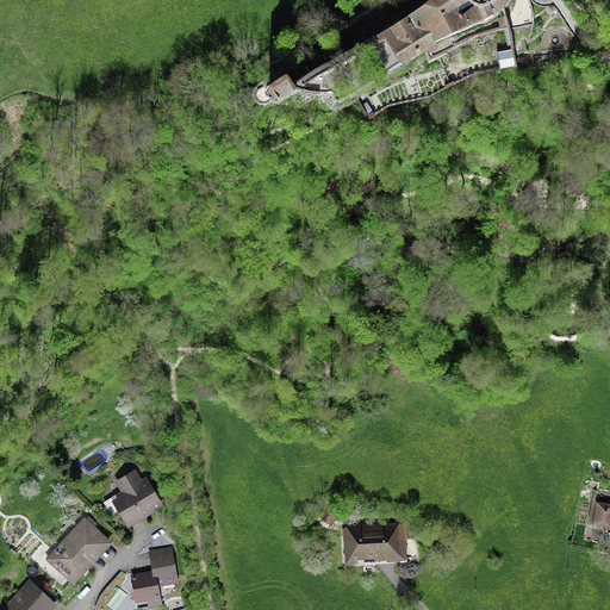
[(433,0),(408,17),(416,30),(430,35),(434,45),(484,24),(477,8),(453,22),(448,13),(470,1),(468,0),(433,0)]
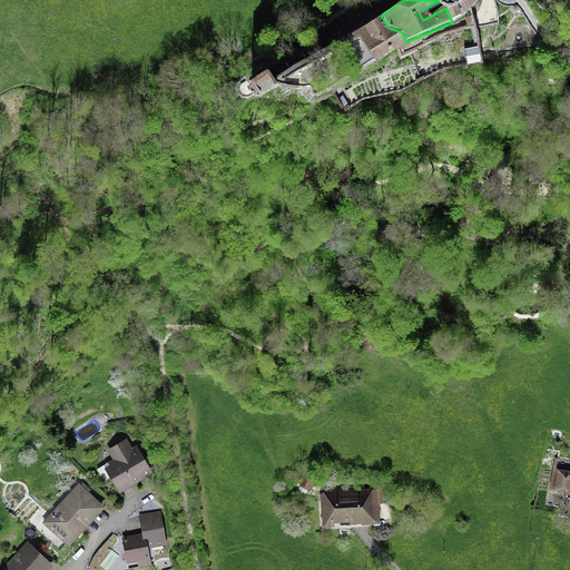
[(438,0),(439,1),(440,5),(445,8),(451,9),(455,8),(459,6),(461,2),(461,0),(438,0)]
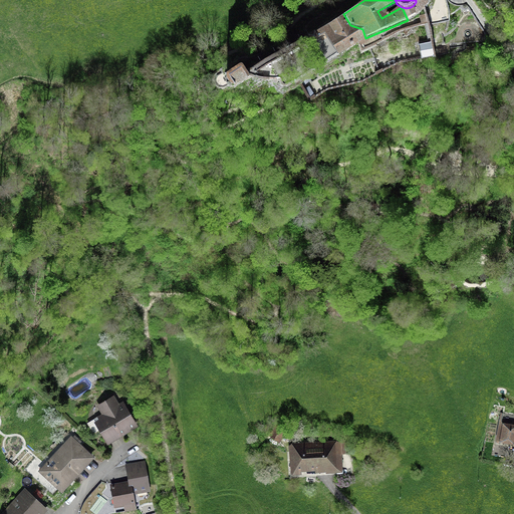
[(416,0),(416,2),(414,5),(411,7),(407,8),(402,7),(408,20),(417,17),(421,13),(424,10),(427,4),(428,0),(416,0)]
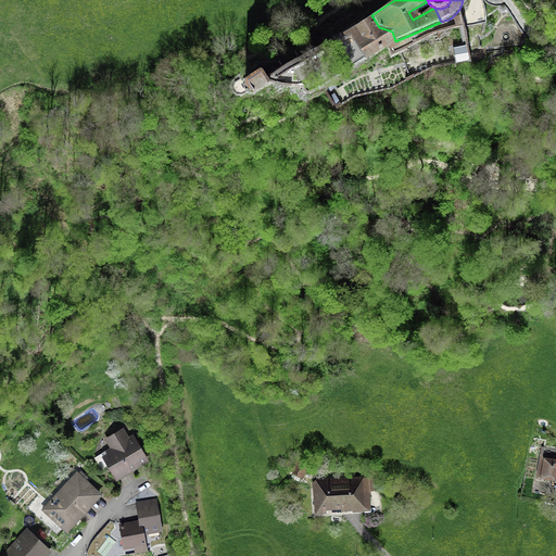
[(371,15),(342,33),(346,39),(351,37),(363,58),(365,60),(388,46),(392,43),(395,41),(392,32),(379,27),(371,15)]
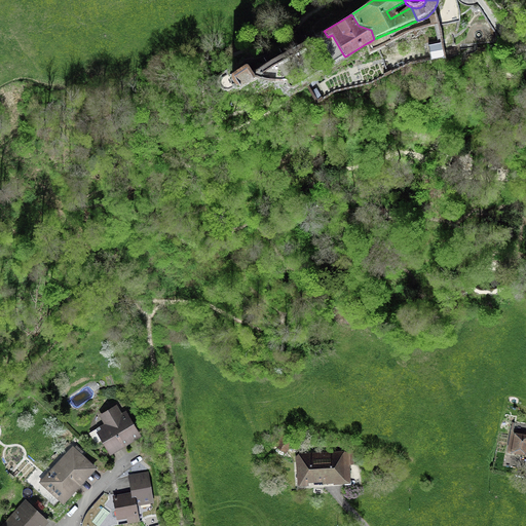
[(325,40),(321,33),(314,36),(318,43),(325,40)]
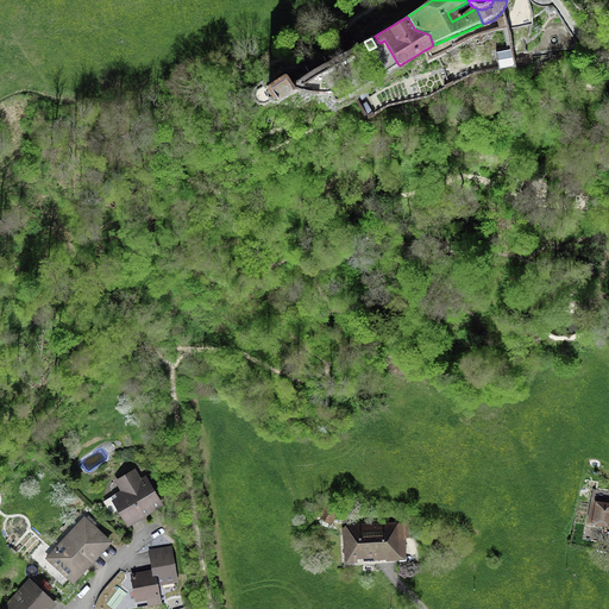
[(509,50),(495,52),(498,71),(513,68),(509,50)]
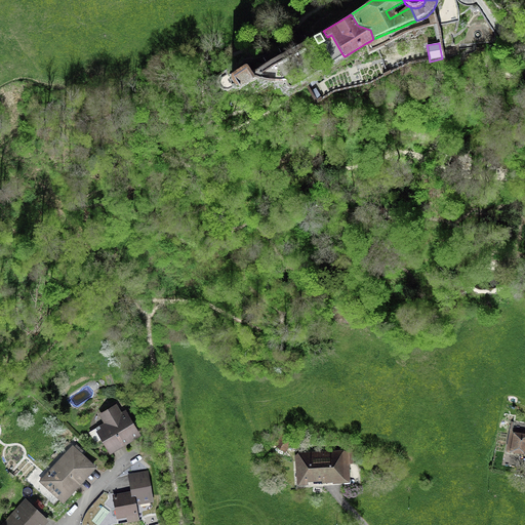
[(246,67),(230,76),(232,78),(233,80),(234,82),(239,90),(255,81),(250,73),(246,67)]
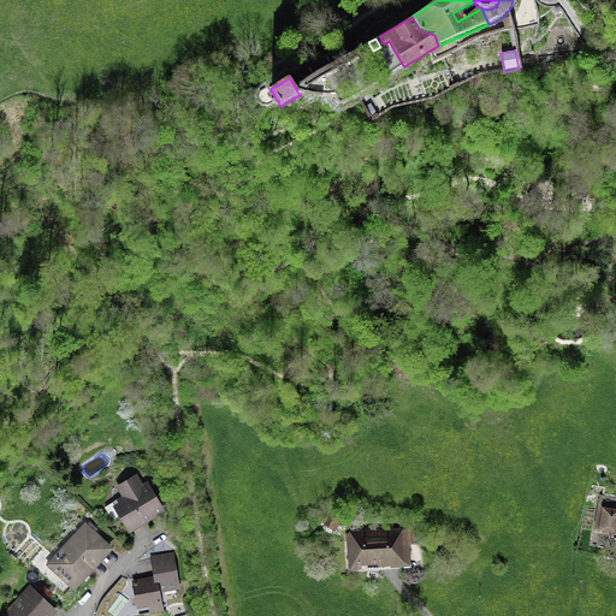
[(119,515),(128,528),(160,509),(147,486),(118,503),(116,501),(105,507),(105,509),(111,520),(119,515)]
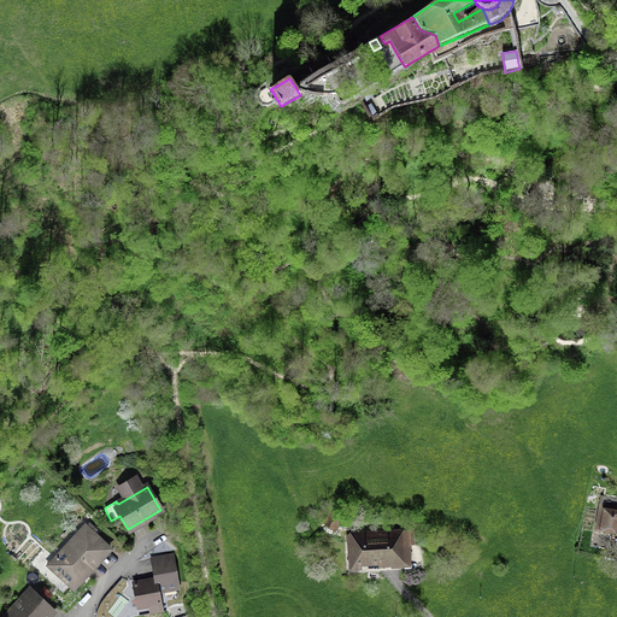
[(616,532),(616,499),(601,497),(595,529),(616,532)]
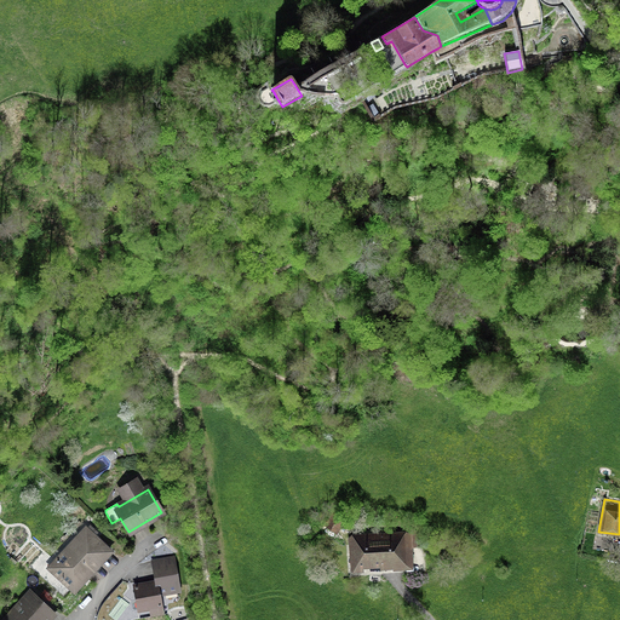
[(323,527),(334,534),(343,520),(333,514),(323,527)]
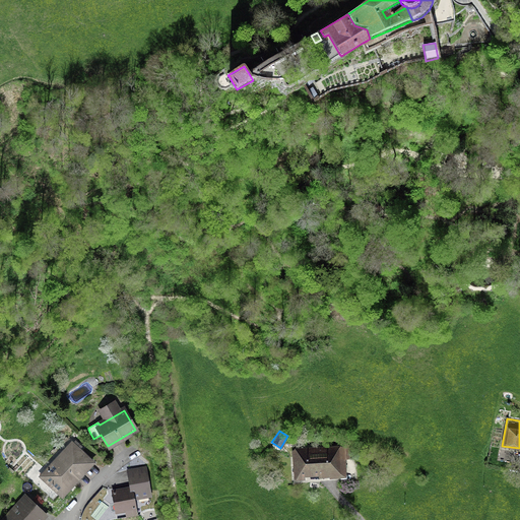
[(41,477),(61,496),(91,463),(71,444),(41,477)]
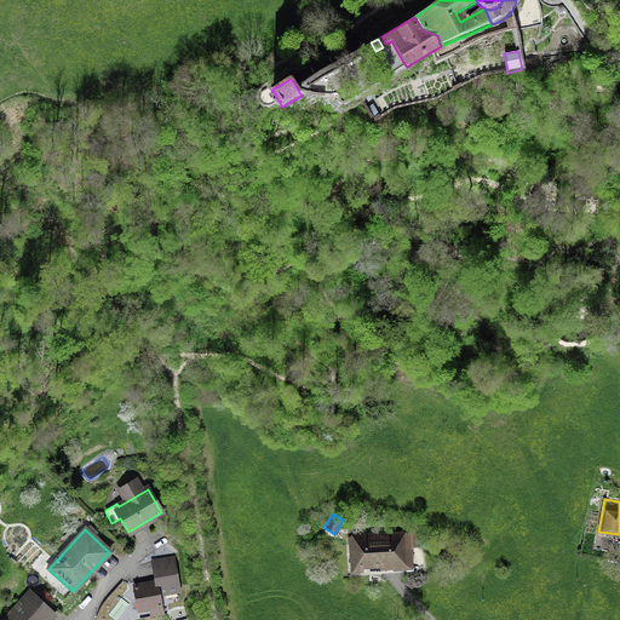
[(355,566),(411,562),(409,535),(352,538),(352,539),(348,540),(349,544),(352,544),(355,566)]
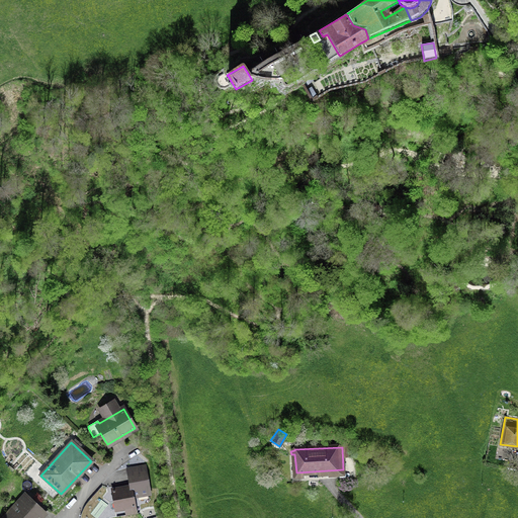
[(144,466),(128,469),(131,482),(136,481),(136,485),(147,483),(144,466)]
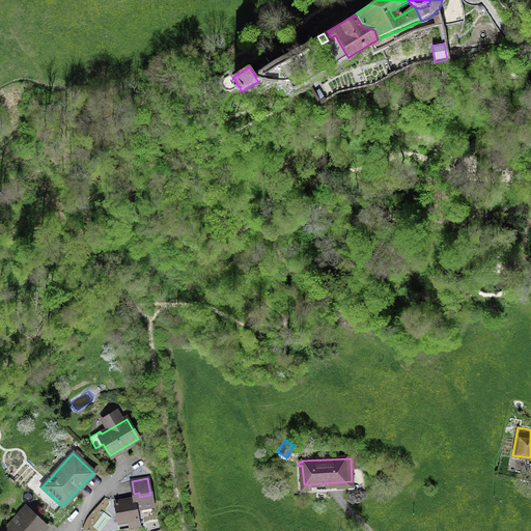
[(138,520),(134,499),(113,502),(117,523),(138,520)]
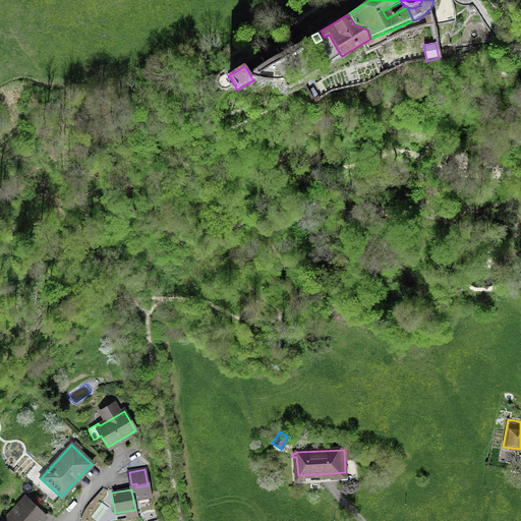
[(39,520),(44,516),(25,498),(3,520),(39,520)]
